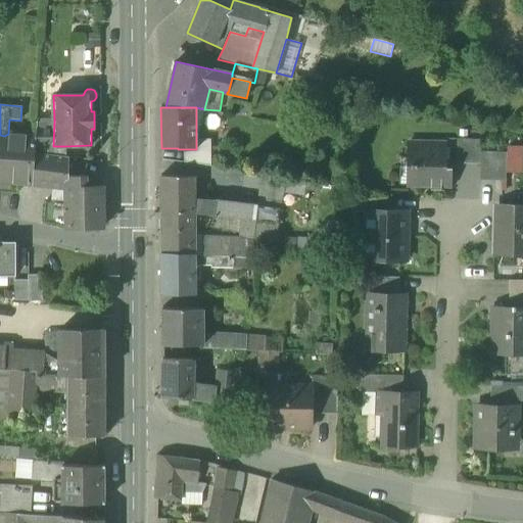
[(204,109),(196,107),(196,126),(200,127),(204,109)]
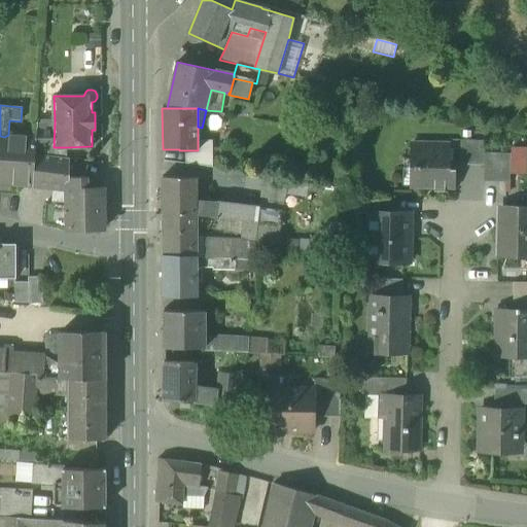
[(66,157),(66,147),(54,147),(55,121),(37,121),(36,136),(35,153),(66,157)]
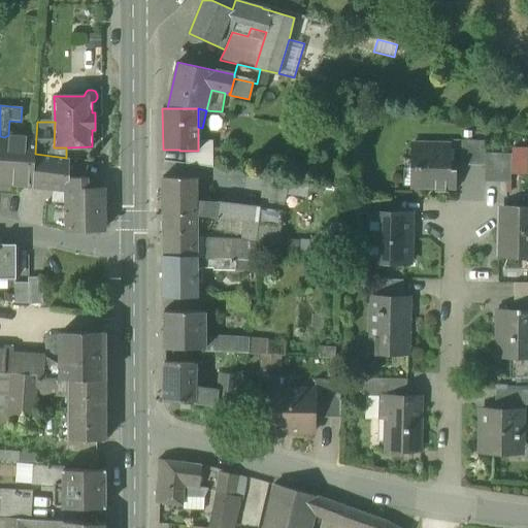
[(36,136),(8,135),(4,137),(0,136),(0,184),(33,186),(35,154),(36,136)]
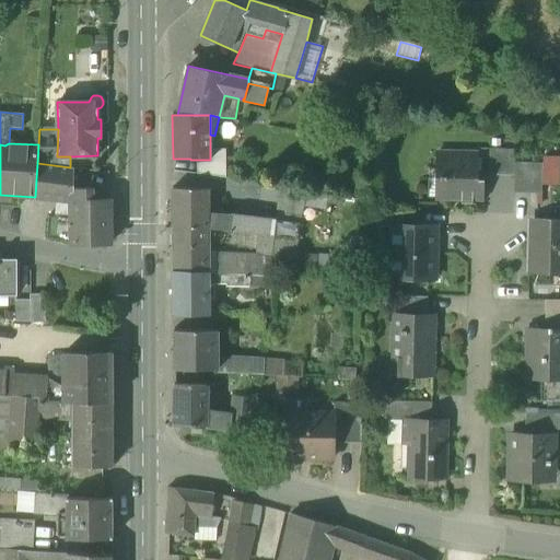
[(209,175),(225,178),(225,149),(210,149),(210,160),(197,160),(197,174),(209,175)]
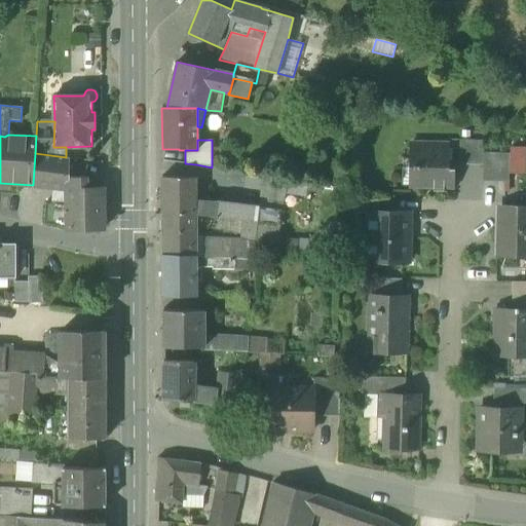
[(459,164),(483,165),(483,153),(484,141),(459,140),(459,164)]
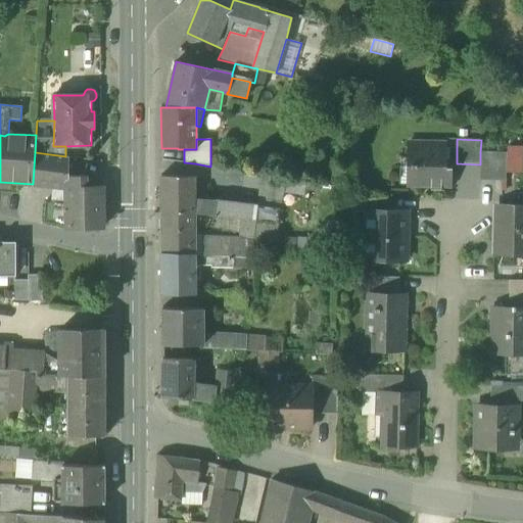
[(430,191),(441,191),(442,188),(452,188),(453,168),(445,168),(446,161),(442,161),(442,144),(408,144),(407,167),(416,168),(416,187),(431,187),(430,191)]
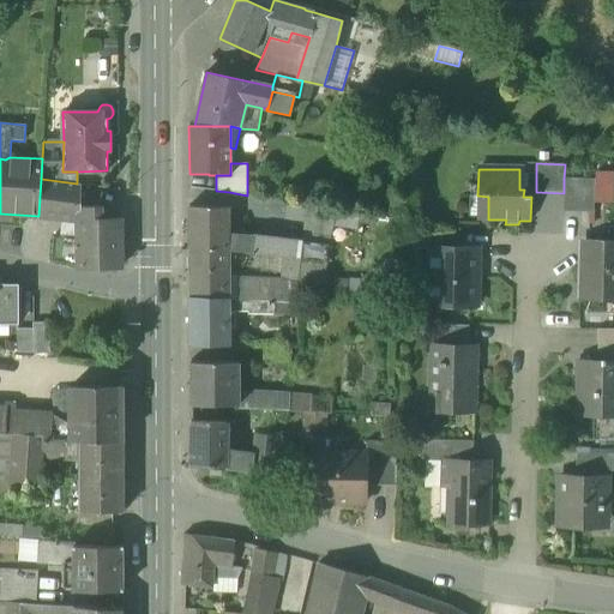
[(595,175),(595,179),(595,200),(612,200),(612,176),(595,175)]
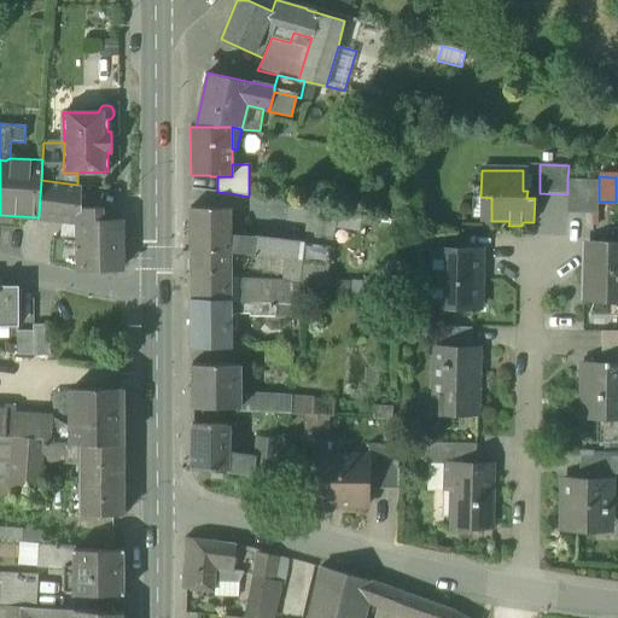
[(81,185),(77,185),(41,180),(39,217),(62,221),(76,222),(79,222),(79,221),(81,221),(101,220),(101,208),(81,208),(81,185)]
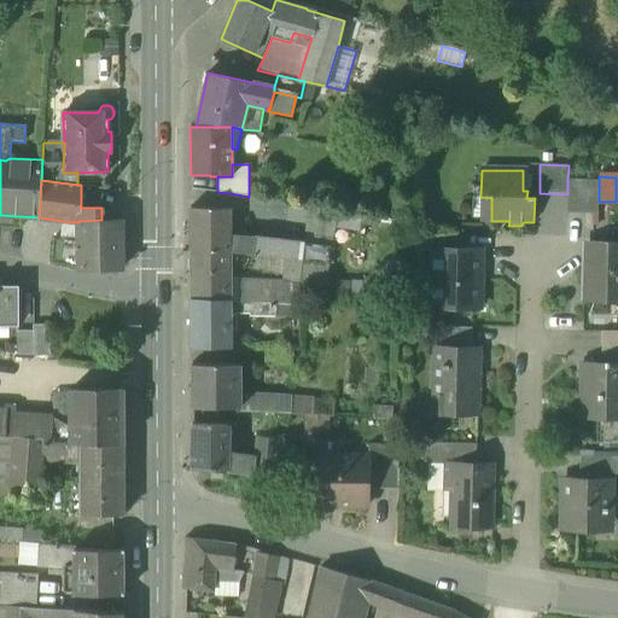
[(599,180),(567,180),(567,194),(567,213),(599,214),(599,202),(599,180)]
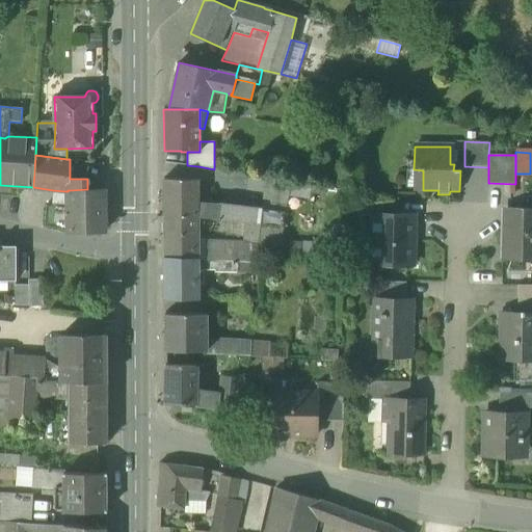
[(414,190),(423,190),(423,170),(414,169),(414,190)]
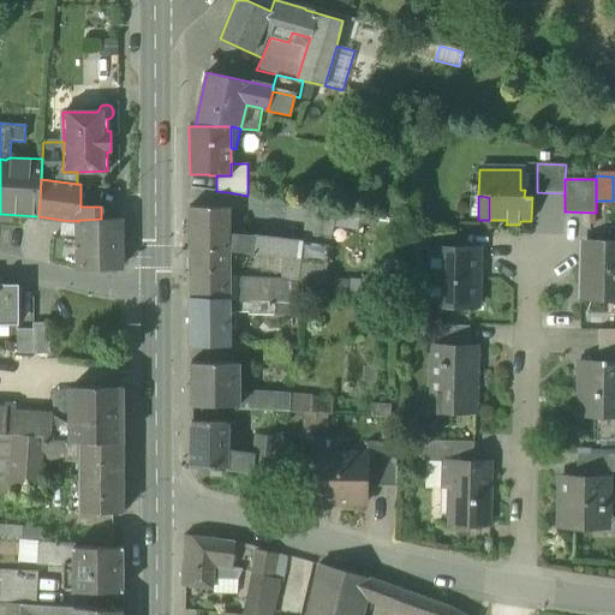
[(305,224),(333,227),(334,227),(338,208),(287,201),(285,220),(305,224)]
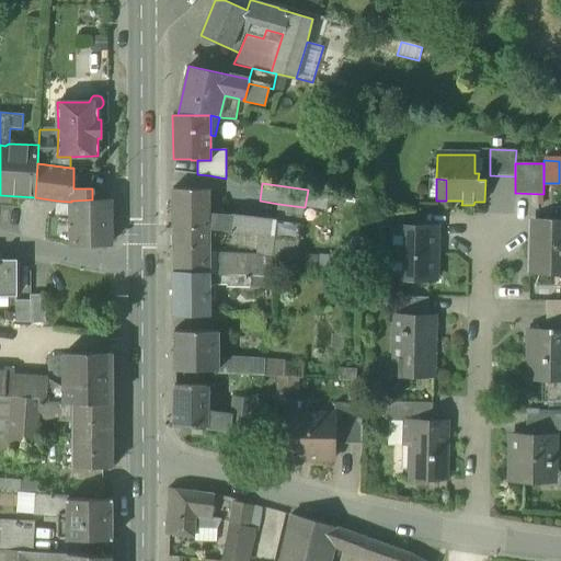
[(173,228),(209,229),(209,214),(209,190),(172,189),(173,228)]
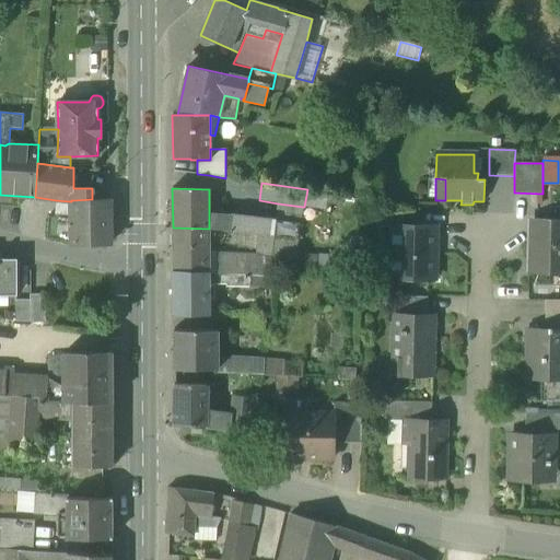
[(307,189),(304,207),(326,210),(329,193),(307,189)]
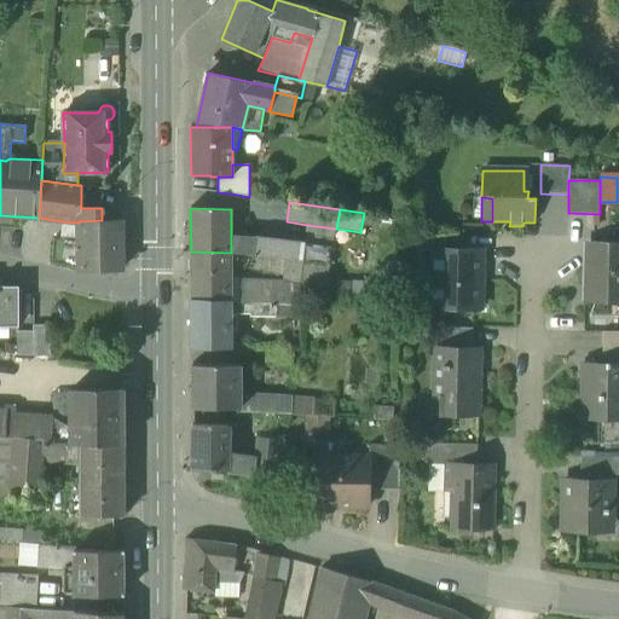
[(80,268),(80,272),(121,271),(120,220),(102,220),(81,221),(79,221),(79,223),(80,239),(80,268)]
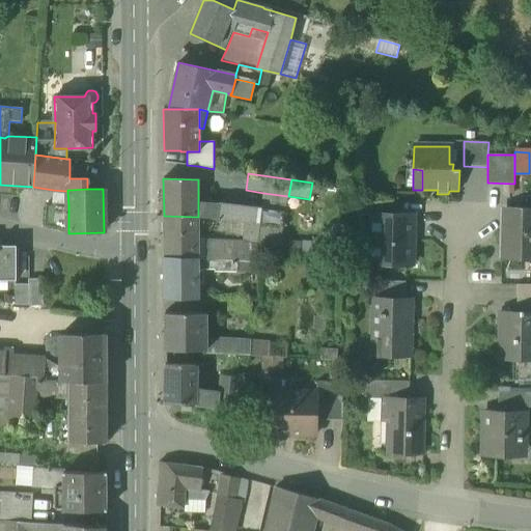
[(53,190),(52,204),(64,205),(65,191),(53,190)]
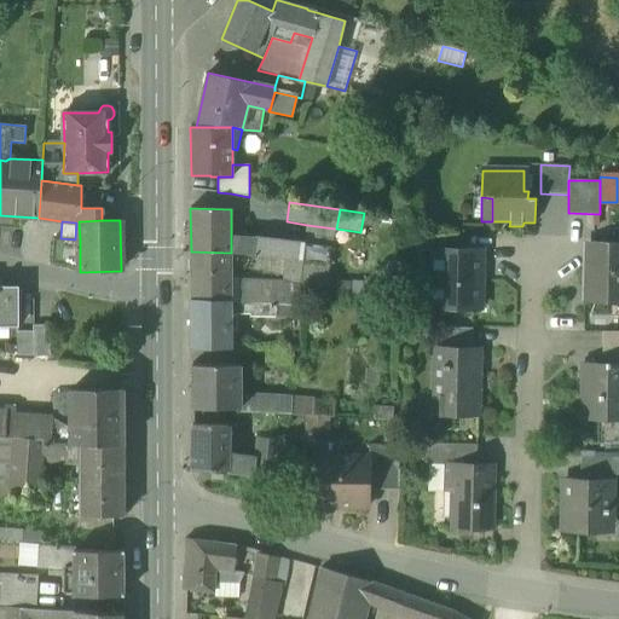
[(307,225),(305,242),(331,246),(333,246),(335,229),(307,225)]
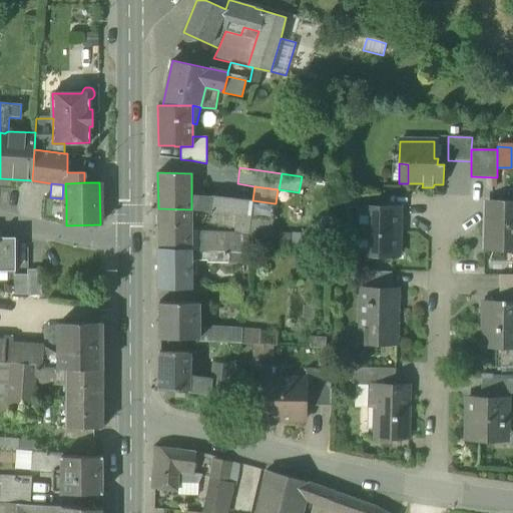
[(345,207),(360,208),(360,206),(369,206),(369,194),(345,194),(345,207)]
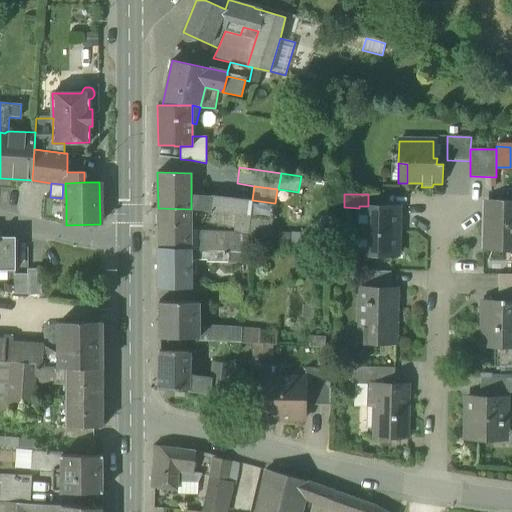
[(191,209),(211,211),(212,197),(191,195),(191,209)]
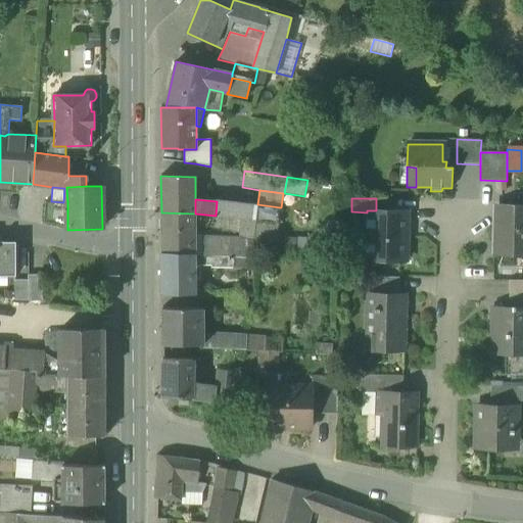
[(217,200),(217,201),(216,216),(242,219),(255,221),(257,204),(217,200)]
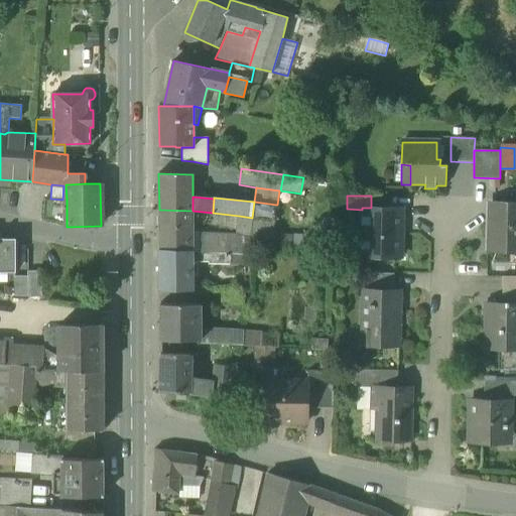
[(43,219),(67,224),(67,200),(62,200),(50,199),(44,199),(43,219)]
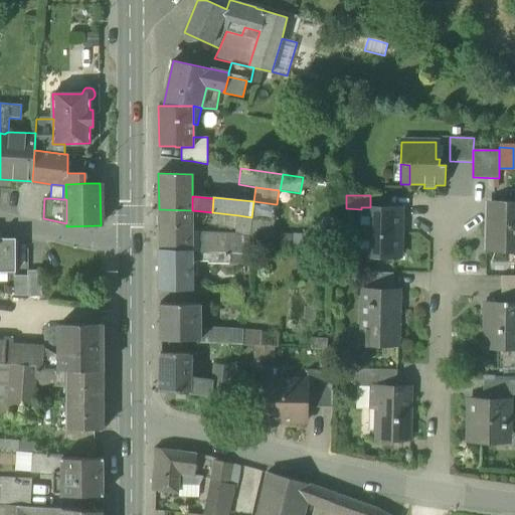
[(276,204),(253,201),(251,217),(274,220),(276,204)]
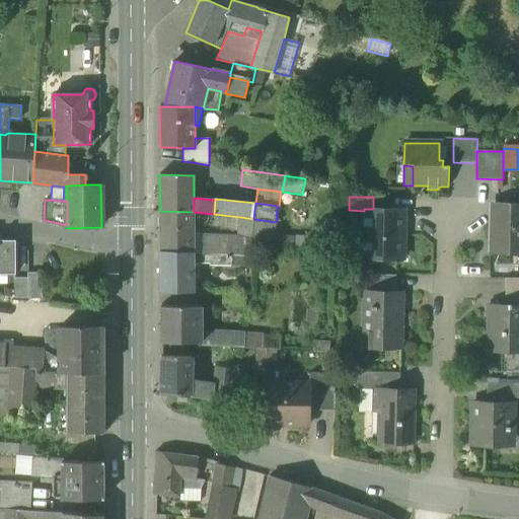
[(491,252),(518,253),(518,235),(518,234),(518,203),(497,203),(497,217),(492,217),(491,252)]
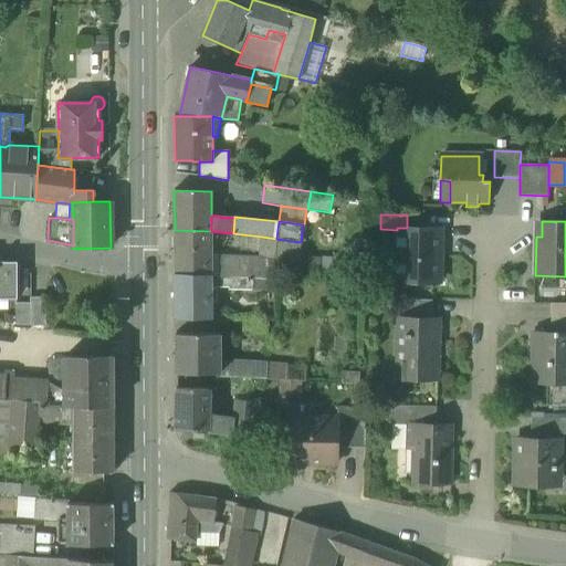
[(396,281),(440,282),(441,229),(407,228),(397,228),(397,230),(396,281)]
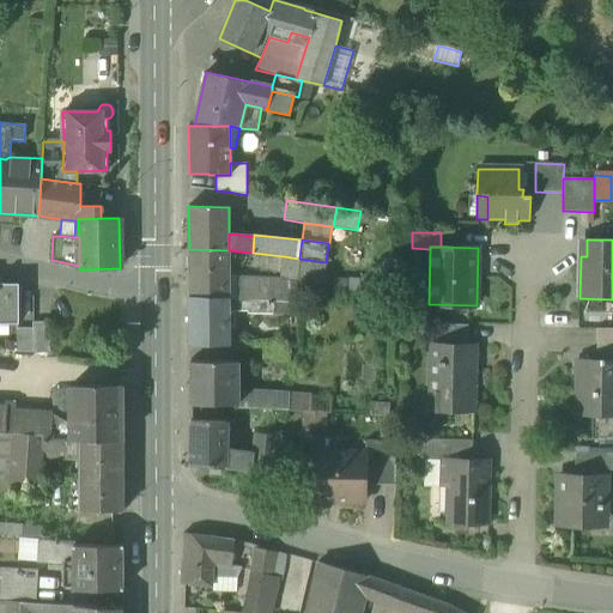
[(189,296),(229,298),(229,277),(229,250),(189,249),(189,296)]
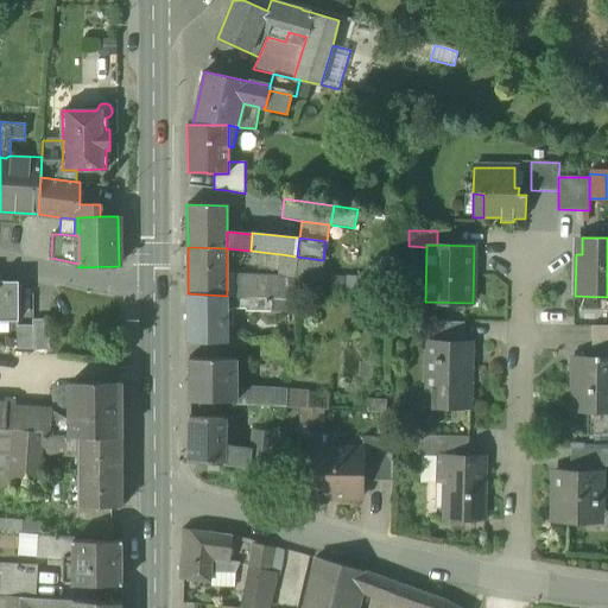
[(296,299),(296,285),(297,257),(282,254),(280,277),(254,276),(254,297),(254,298),(270,298),(296,301),(296,299)]
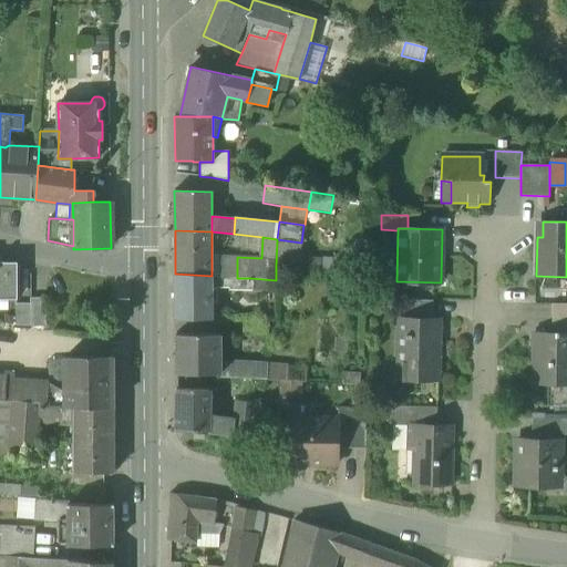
[(277,239),(276,266),(298,268),(301,243),(277,239)]
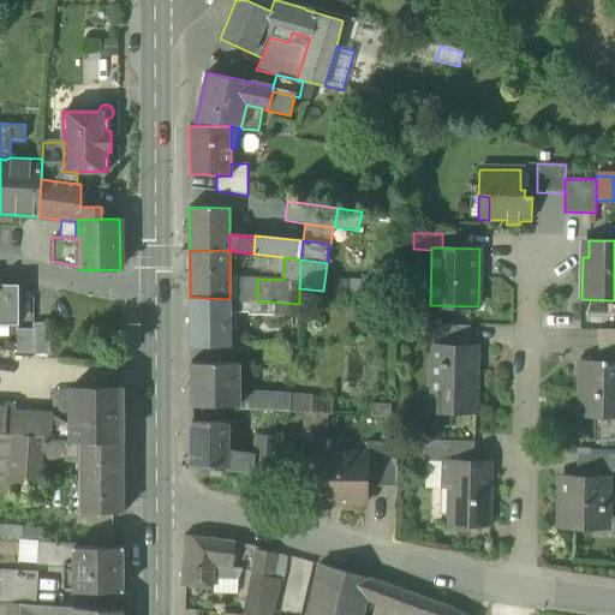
[(257,279),(230,278),(230,299),(257,300),(257,279)]
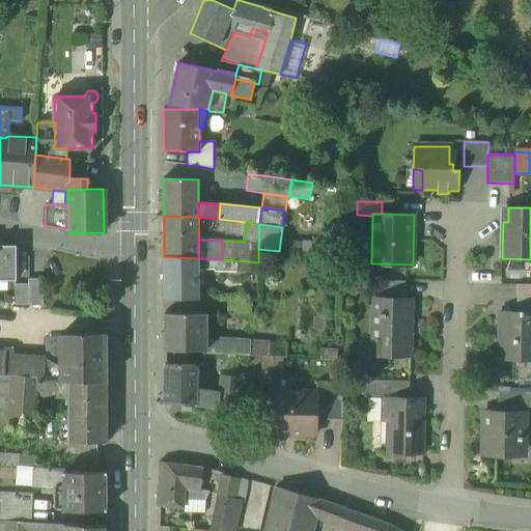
[(324,242),(302,241),(302,253),(324,253),(324,242)]
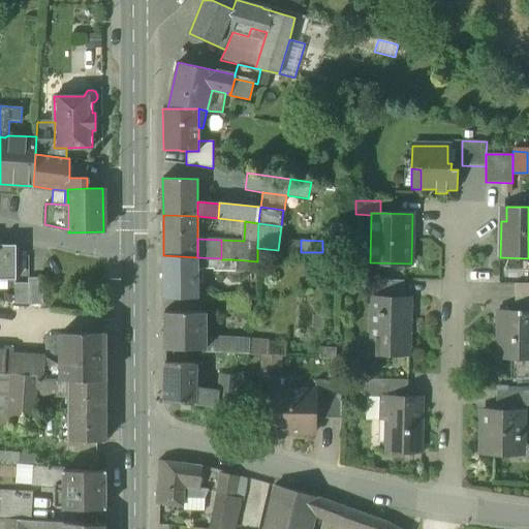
[(16,245),(0,245),(0,278),(16,279),(16,245)]
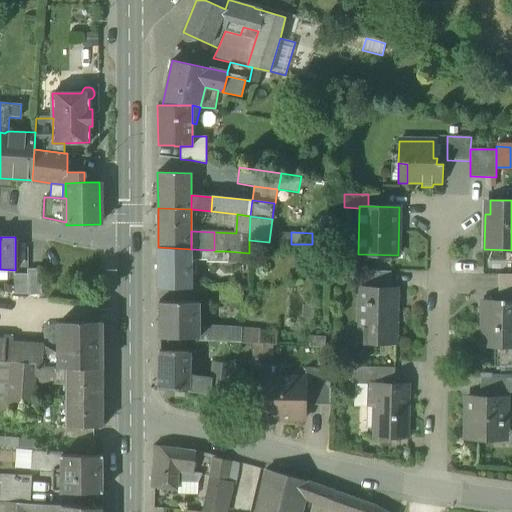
[(191,288),(191,259),(191,249),(158,247),(158,288),(191,288)]
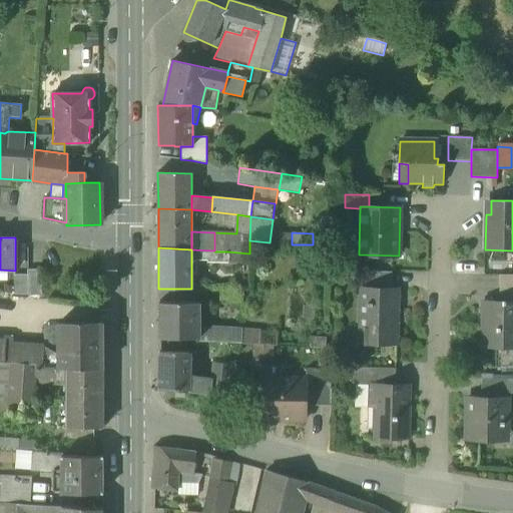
[(214,250),(191,249),(191,260),(208,260),(208,262),(227,262),(227,251),(214,251),(214,250)]
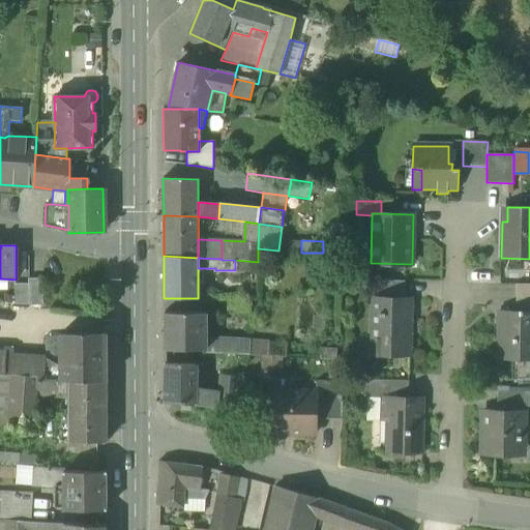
[(13,304),(42,304),(42,278),(28,278),(28,284),(15,284),(13,304)]
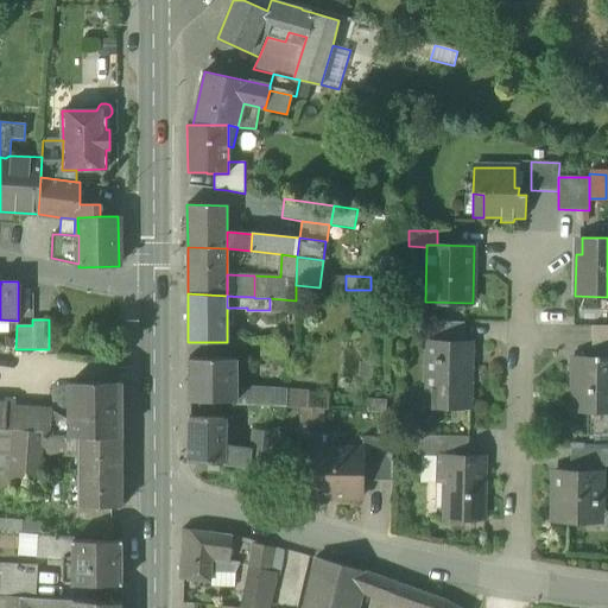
[(430,341),(464,341),(464,322),(430,322),(430,341)]
